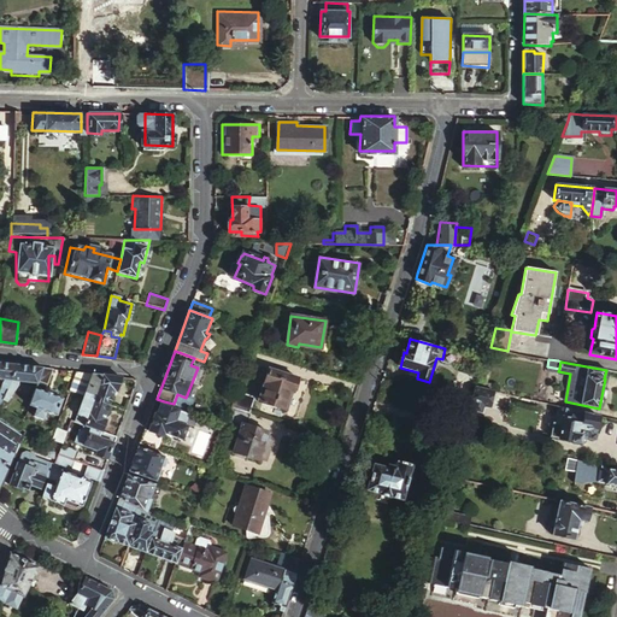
[(13,364),(0,363),(0,380),(4,381),(1,385),(0,387),(0,399),(0,400),(13,364)]
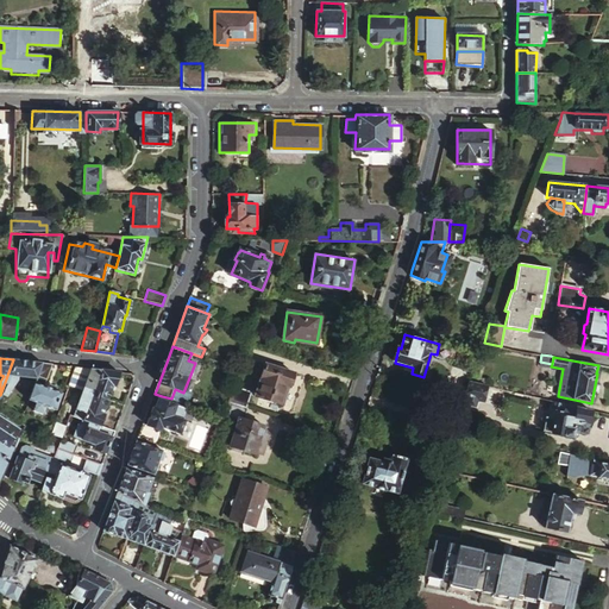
[(42,363),(13,359),(0,395),(6,396),(12,381),(12,377),(36,380),(42,363)]
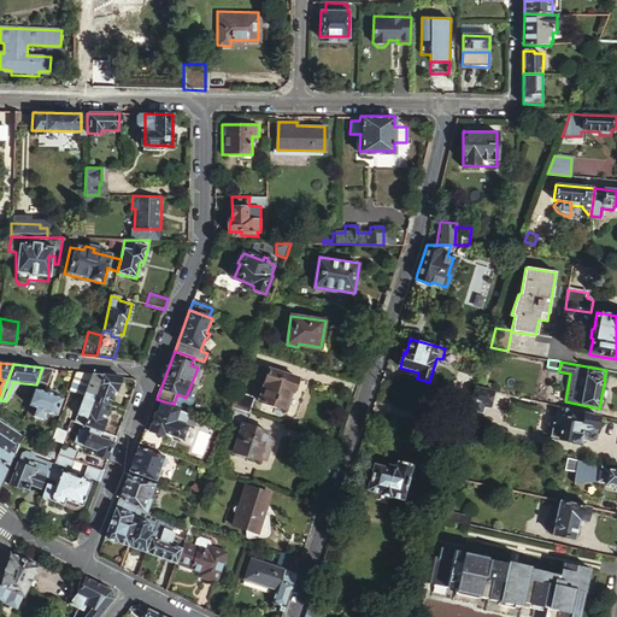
[(53,369),(42,368),(36,385),(28,405),(35,409),(33,416),(42,418),(45,411),(54,416),(60,399),(43,393),(53,369)]
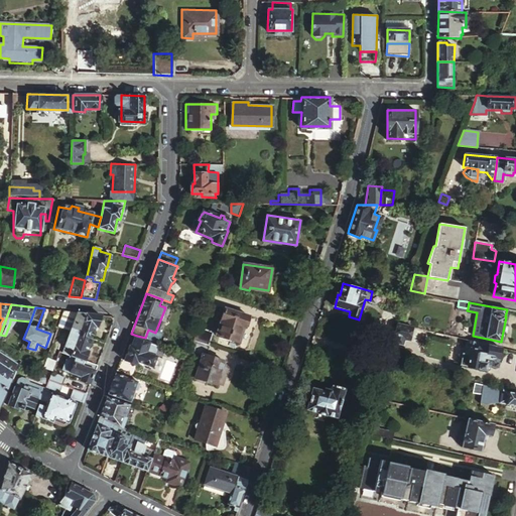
[(250,315),(226,307),(217,335),(240,343),(244,328),(246,328),(250,315)]
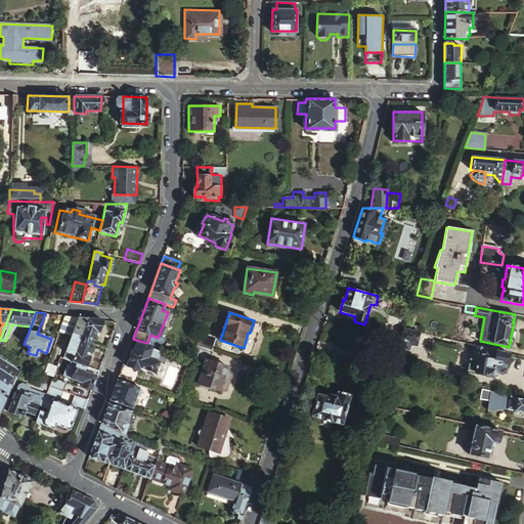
[(58,332),(71,336),(77,317),(63,315),(58,332)]
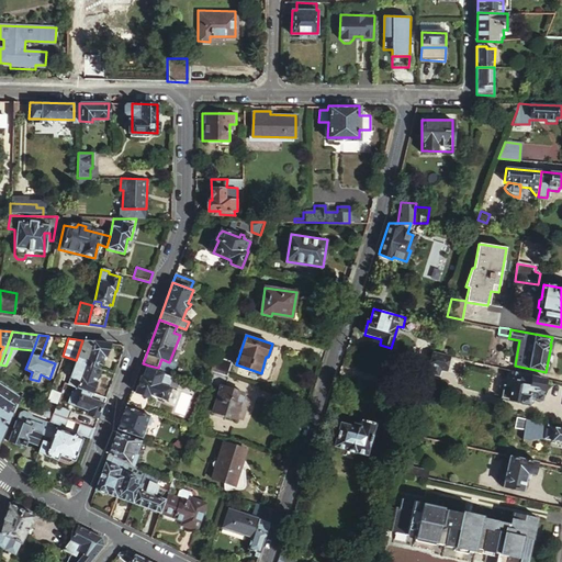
[(76,360),(98,368),(103,356),(104,356),(109,343),(97,341),(82,340),(76,360)]
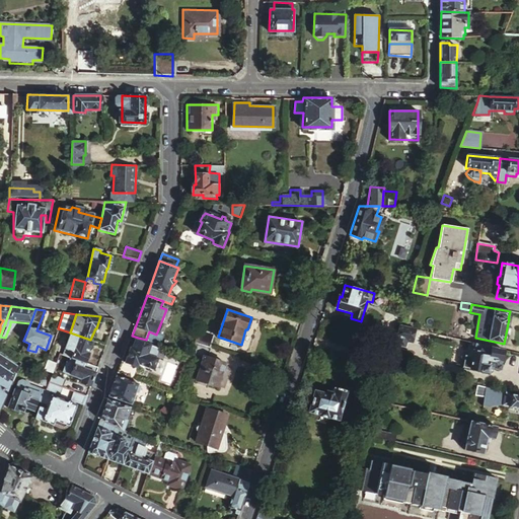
[(412,343),(415,328),(399,324),(389,358),(398,360),(403,347),(405,347),(406,341),(412,343)]
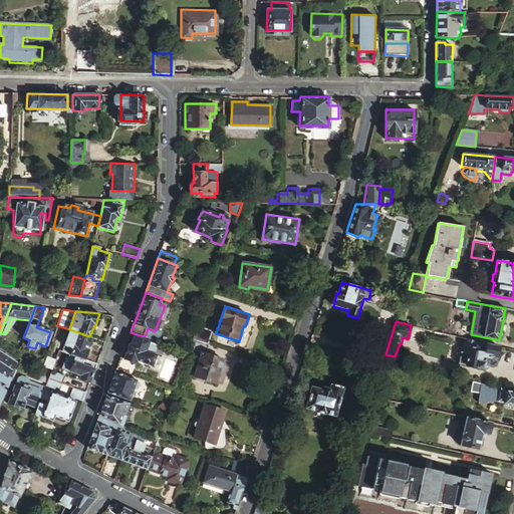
[(210,331),(198,326),(194,339),(206,343),(210,331)]
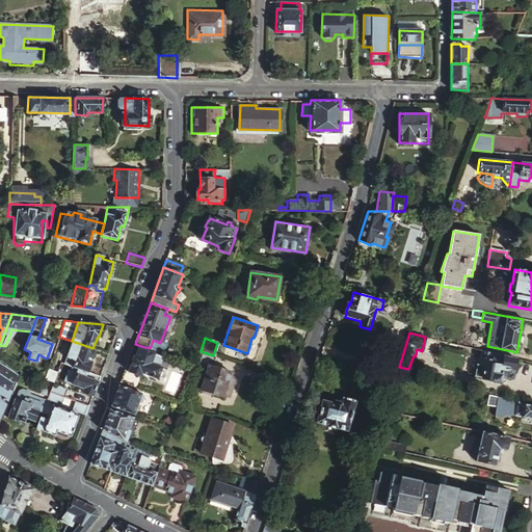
[(88,360),(92,348),(72,341),(63,364),(68,365),(85,371),(89,361),(88,360)]
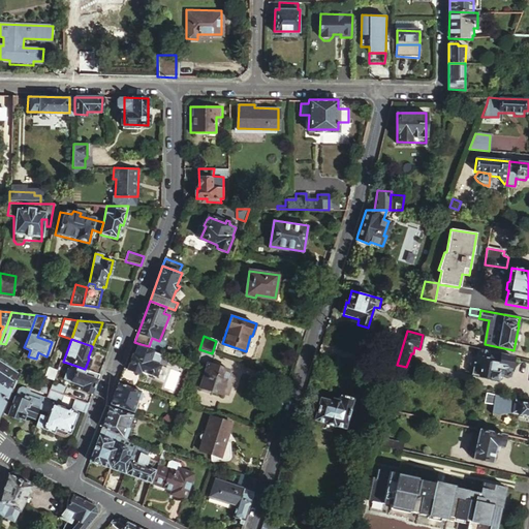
[(172,354),(149,346),(141,344),(137,355),(134,353),(129,369),(139,372),(141,369),(158,375),(162,365),(158,363),(160,359),(169,362),(172,354)]
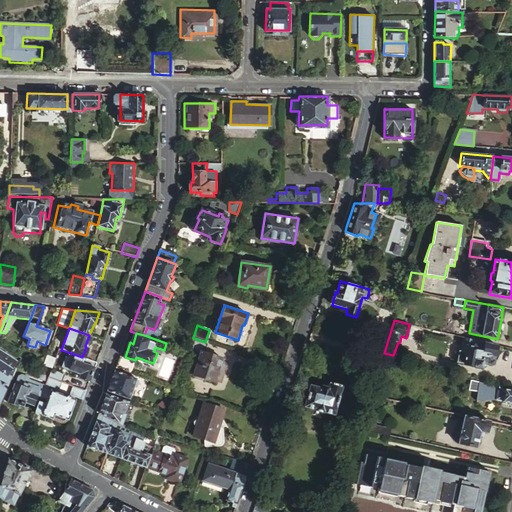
[(205,342),(193,338),(190,347),(201,351),(193,373),(214,381),(222,357),(206,352),(208,343),(205,342)]
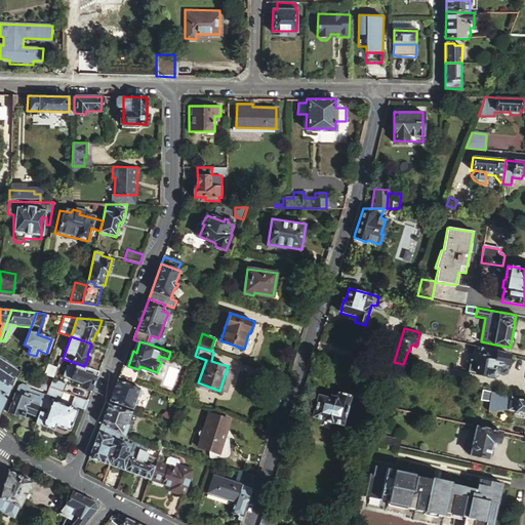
[(509,355),(509,354),(481,348),(479,360),(477,360),(476,366),(470,365),(468,377),(492,380),(492,376),(505,378),(507,364),(509,364),(510,364),(512,356),(511,355),(509,355)]
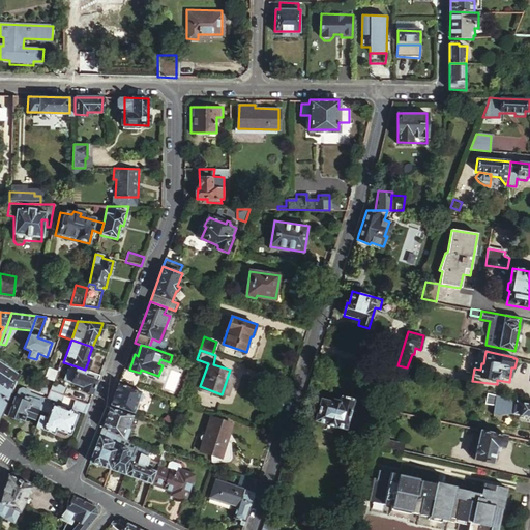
[(67,363),(63,362),(59,360),(55,373),(60,375),(62,369),(65,371),(67,363)]
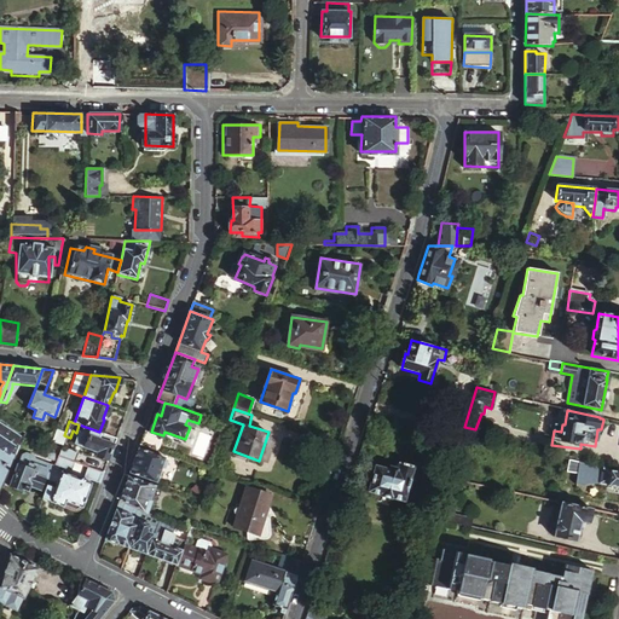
[(25,433),(21,429),(16,427),(12,433),(0,424),(0,423),(1,422),(0,422),(0,490),(22,440),(25,433)]
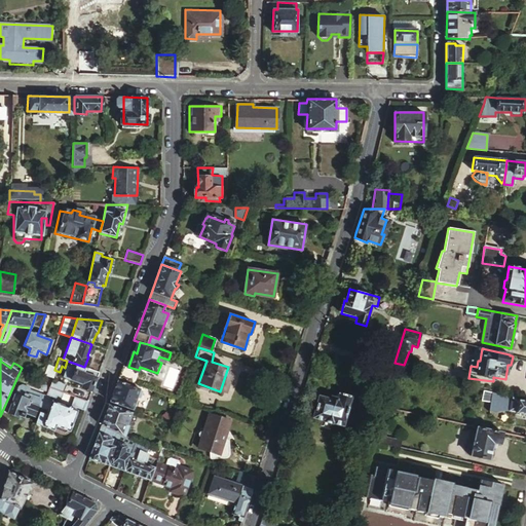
[(91,391),(99,372),(84,367),(67,361),(65,368),(61,377),(80,384),(79,386),(91,391)]
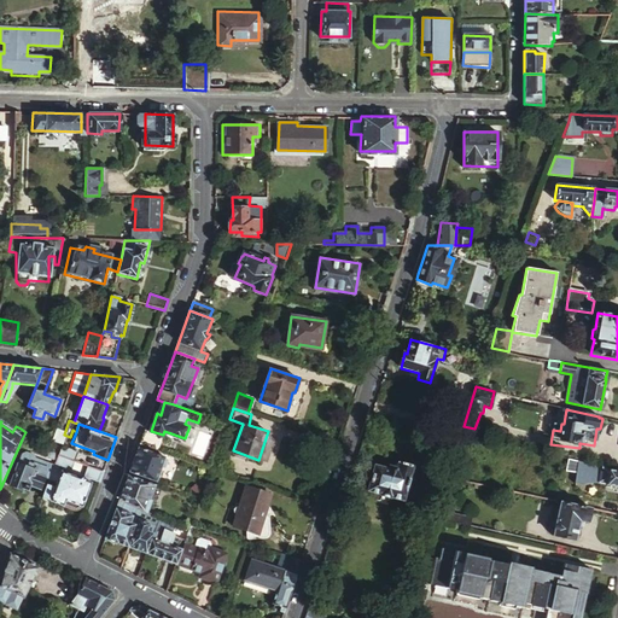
[(146,429),(140,444),(157,450),(162,448),(164,439),(163,435),(151,431),(146,429)]
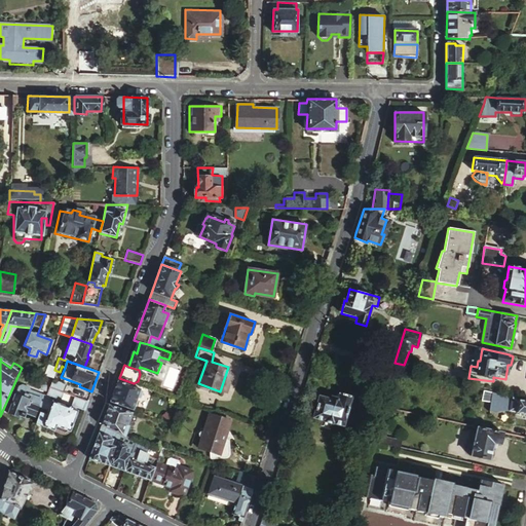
[(31,372),(22,368),(19,374),(29,377),(31,372)]
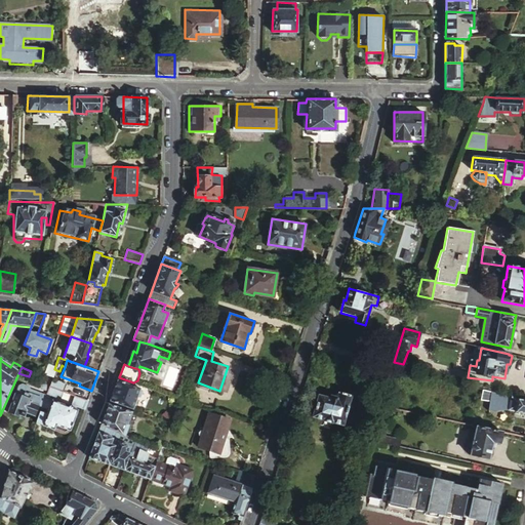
[(65,385),(51,379),(48,387),(63,392),(65,385)]
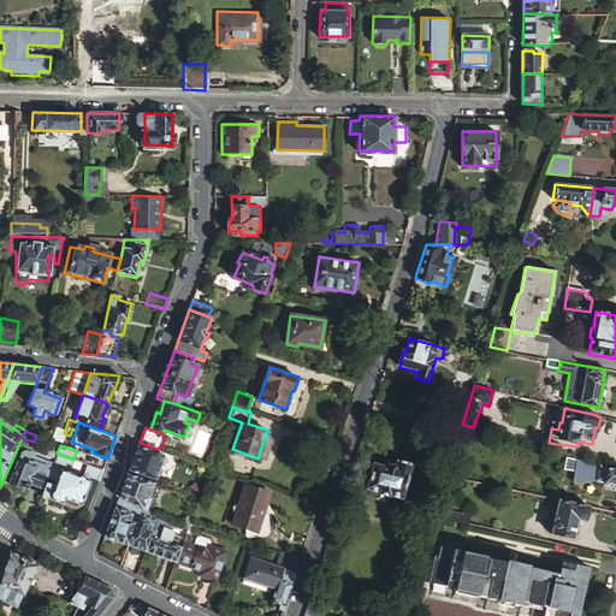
[(138,446),(129,472),(157,480),(161,466),(164,467),(167,458),(164,457),(165,456),(138,446)]
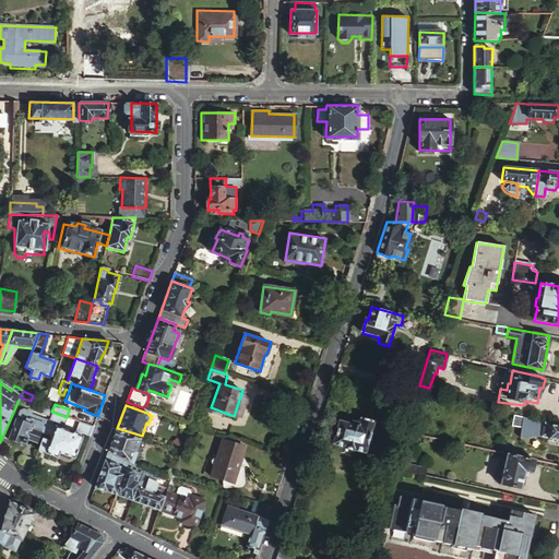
[(39,425),(37,430),(39,431),(44,432),(45,429),(48,420),(32,415),(31,411),(24,408),(20,411),(16,418),(23,421),(24,417),(28,418),(27,423),(31,424),(32,421),(39,425)]
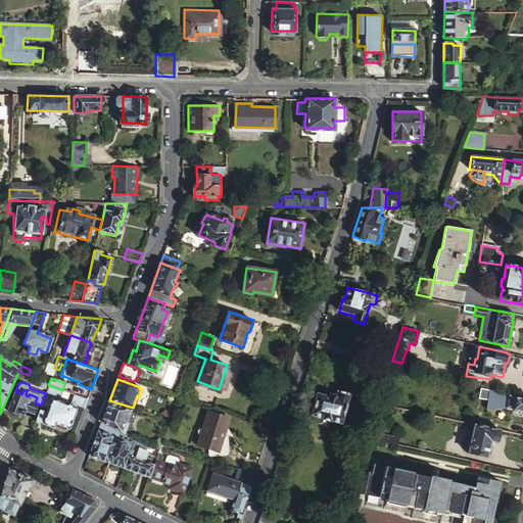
[(62,390),(48,385),(45,393),(42,401),(41,405),(34,424),(41,426),(40,427),(51,431),(53,425),(58,427),(56,431),(58,434),(62,435),(65,433),(66,431),(68,431),(77,410),(48,399),(50,395),(58,398),(62,390)]
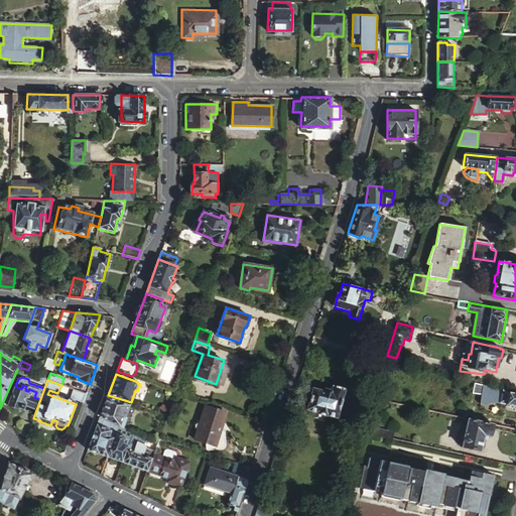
[(345,388),(332,384),(330,390),(325,388),(324,391),(311,387),(304,409),(335,418),(345,388)]
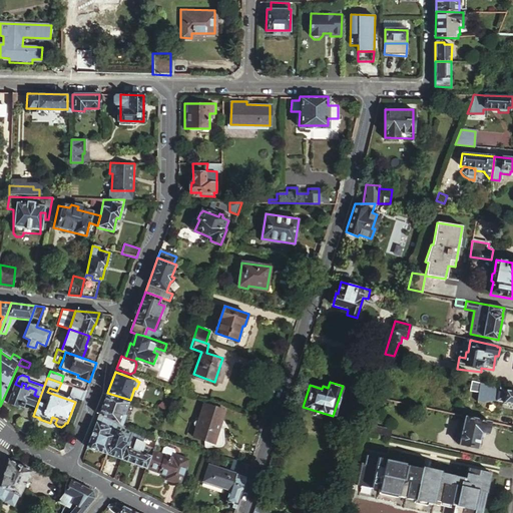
[(512,404),(512,390),(474,382),(472,389),(481,392),(480,396),(486,397),(487,395),(497,397),(496,402),(503,402),(503,403),(512,404)]
